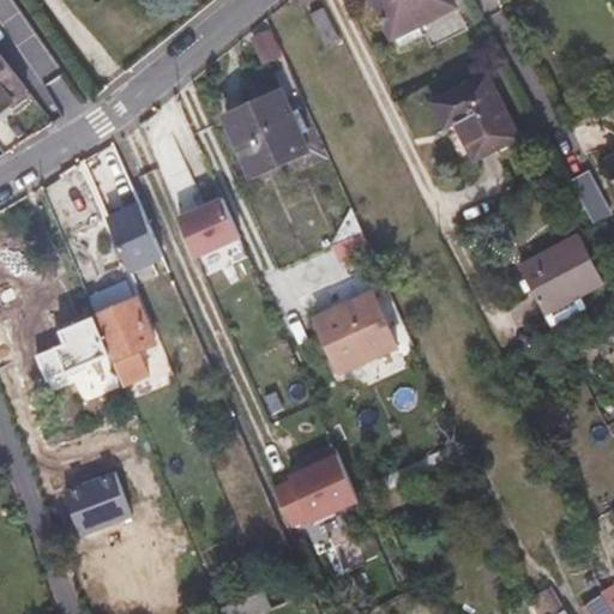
[(375,0),(393,35),(395,35),(417,24),(455,6),(451,0),(375,0)]
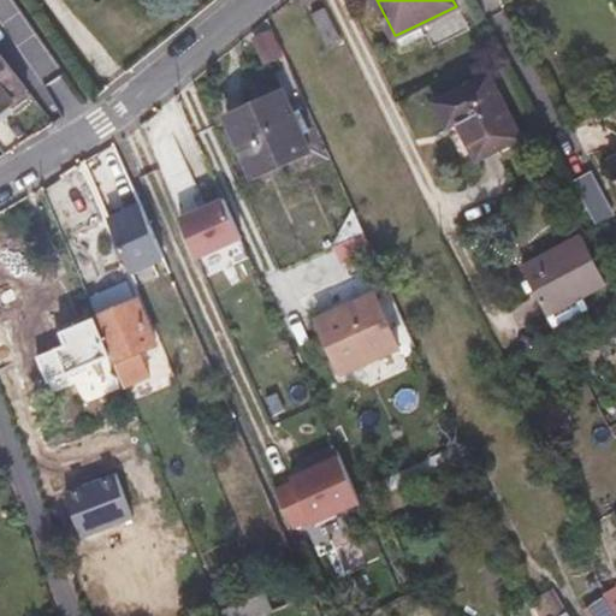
[(324,6),(311,15),(326,43),(339,36),(324,6)]
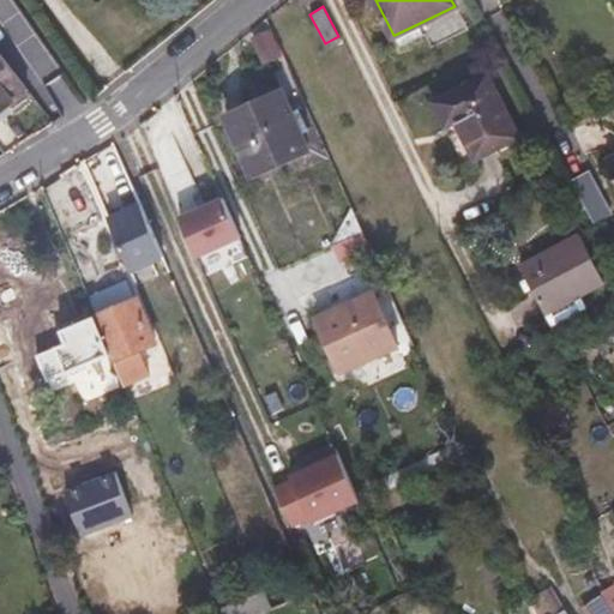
[(417,24),(395,35),(399,46),(423,35),(417,24)]
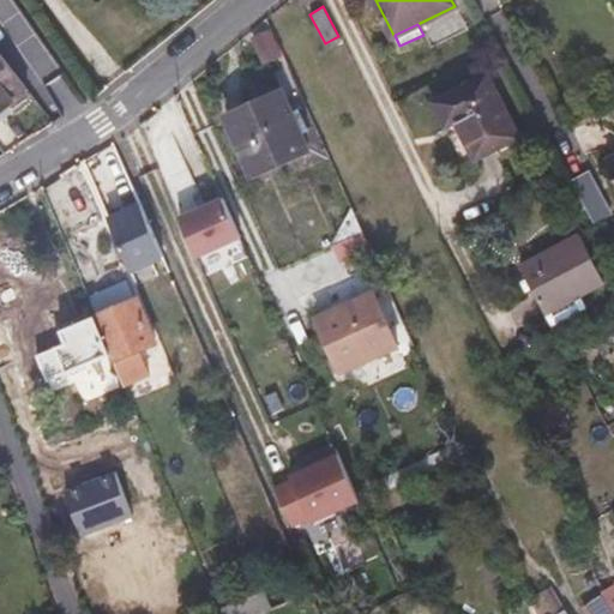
[(281,49),(263,56),(276,84),(293,77),(281,49)]
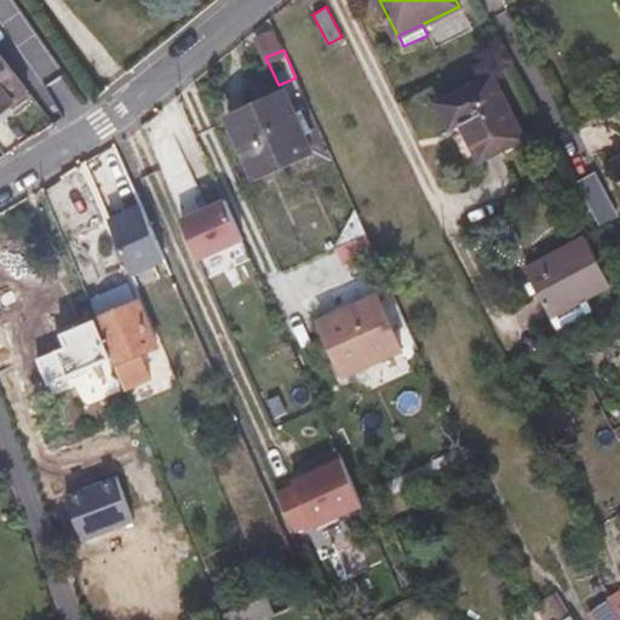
[(0,53),(0,116),(30,93),(0,53)]
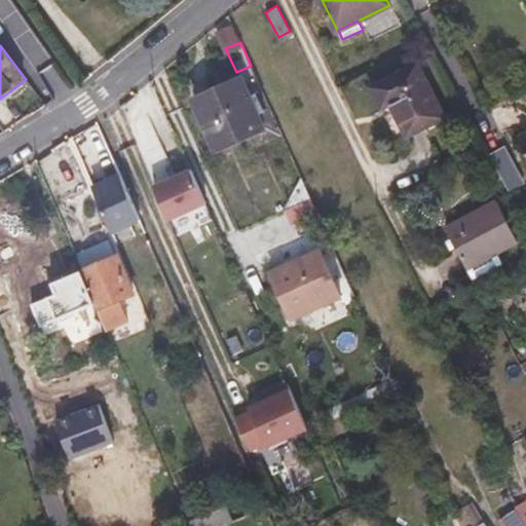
[(418,64),(371,86),(381,108),(391,104),(407,136),(412,134),(446,117),(418,64)]
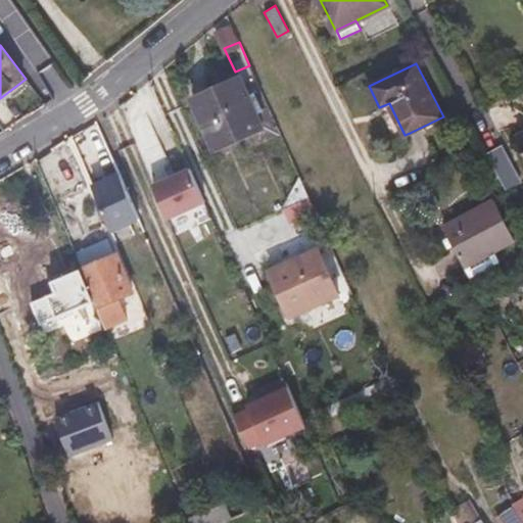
[(259,122),(272,114),(253,75),(240,81),(240,80),(195,99),(217,144),(260,124),(259,122)]
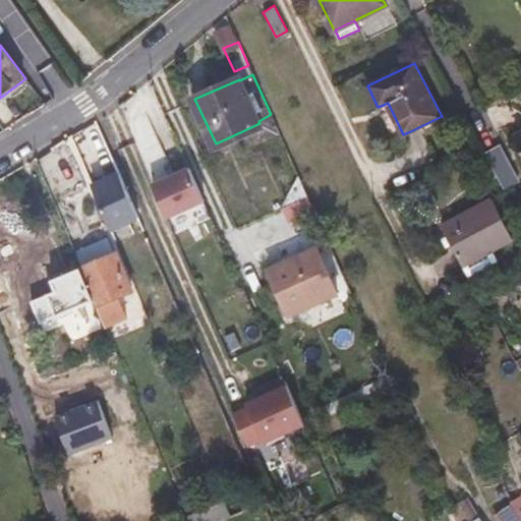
[(151,224),(204,199),(185,161),(133,184),(151,224)]
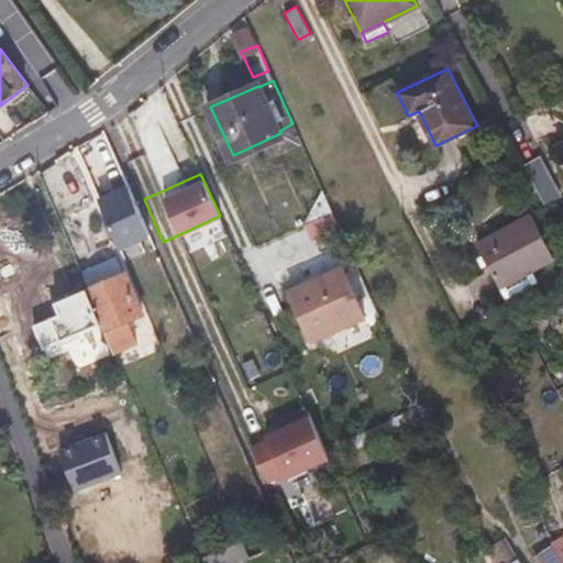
[(308,222),(333,211),(323,190),(308,222)]
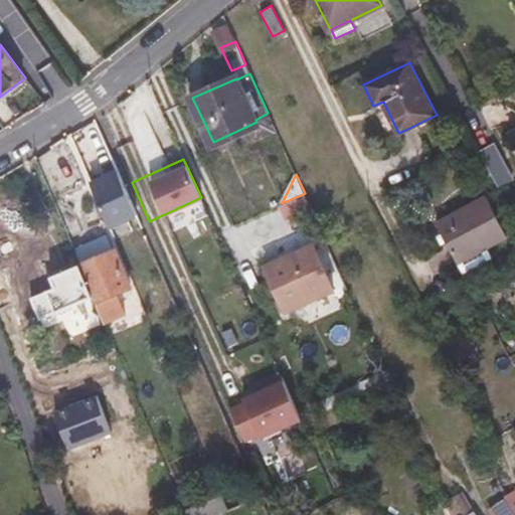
[(120,175),(93,187),(96,192),(123,181),(120,175)]
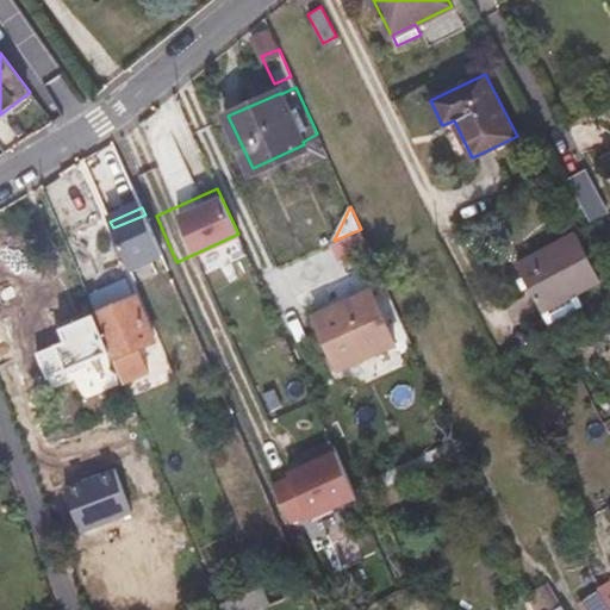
[(145,215),(113,228),(135,278),(167,265),(145,215)]
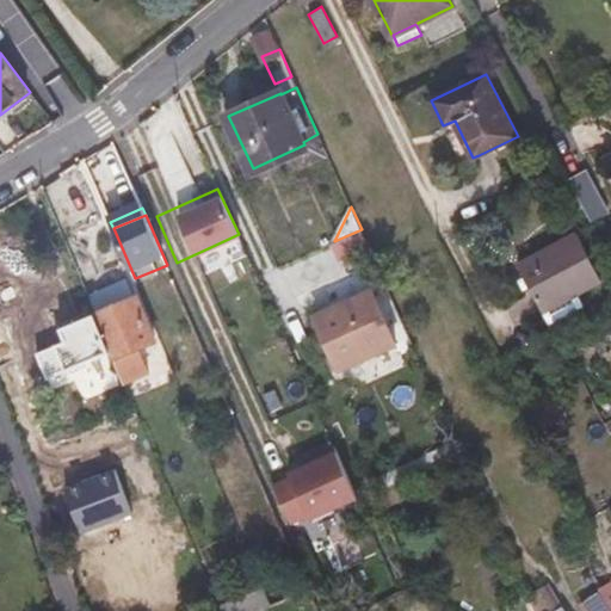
[(545,310),(602,281),(578,235),(520,265),(545,310)]
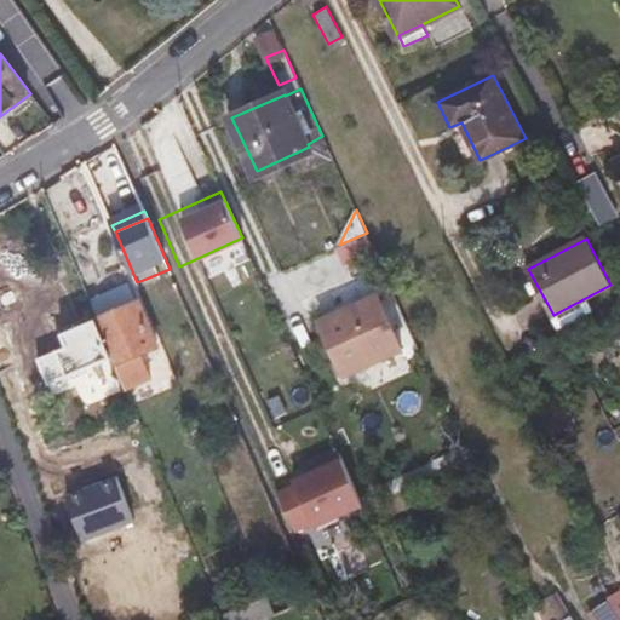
[(0,267),(0,313),(16,306),(0,267)]
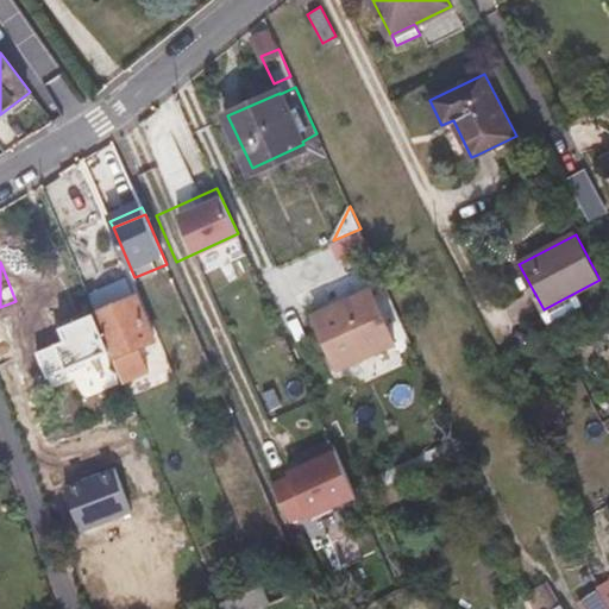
[(115,287),(89,299),(95,313),(112,352),(117,364),(159,347),(138,295),(121,302),(115,287)]
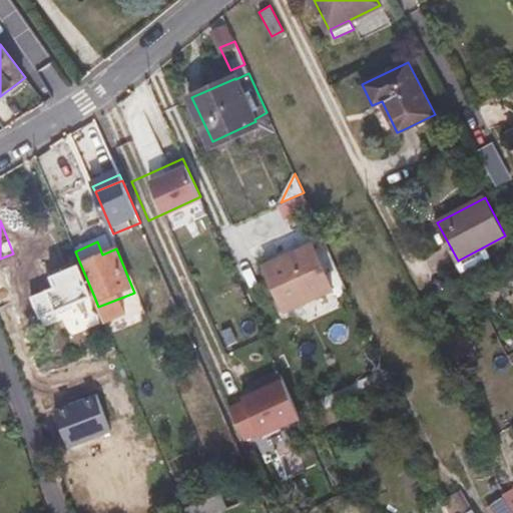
[(287,310),(332,289),(312,243),(268,266),(287,310)]
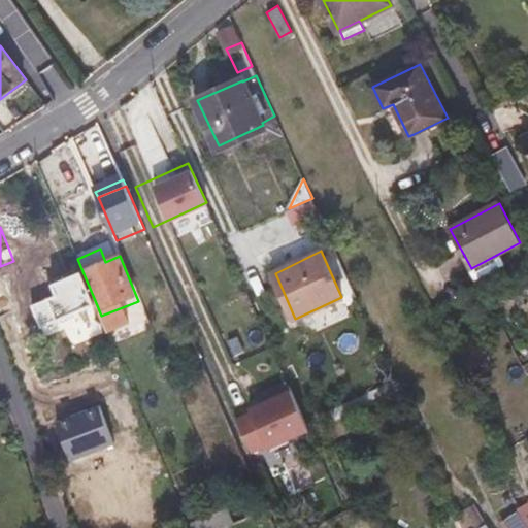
[(97,305),(83,271),(54,284),(58,295),(33,305),(42,327),(97,305)]
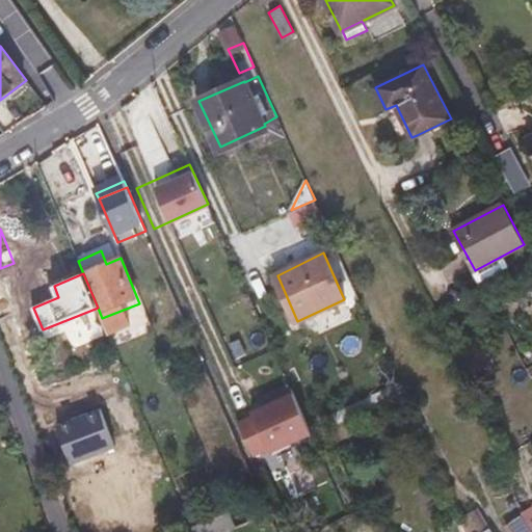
[(346,423),(404,397),(398,383),(338,413),(337,413),(331,415),(335,420),(324,425),(327,431),(330,429),(346,423)]
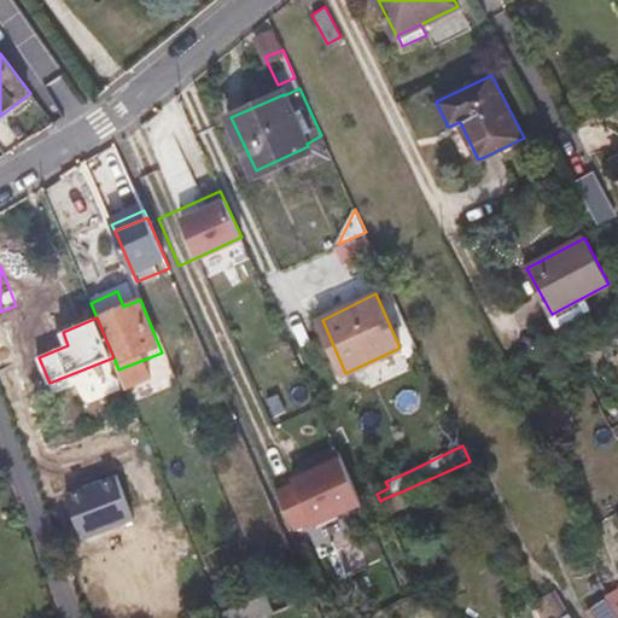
[(279,491),(296,530),(313,522),(315,526),(363,505),(338,452),(321,459),(325,466),(312,472),(295,479),(296,484),(279,491)]
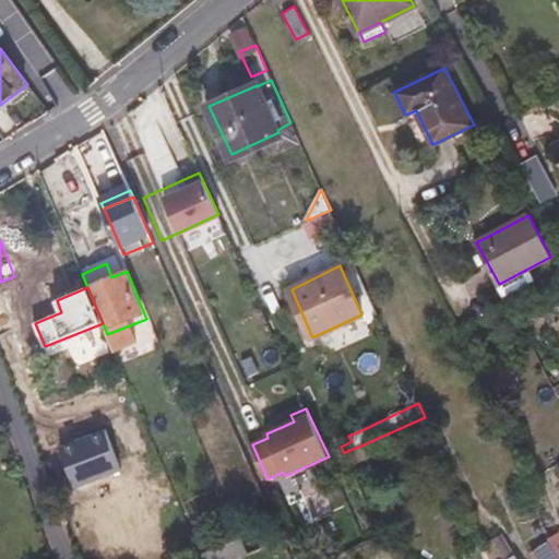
[(278,420),(282,427),(294,421),(290,415),(278,420)]
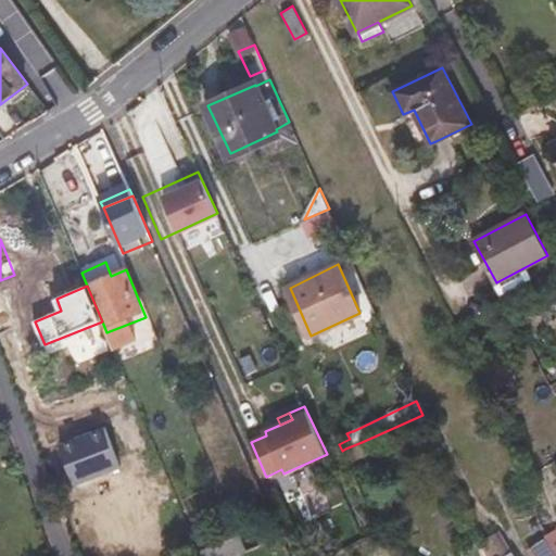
[(432,433),(439,449),(446,444),(440,430),(432,433)]
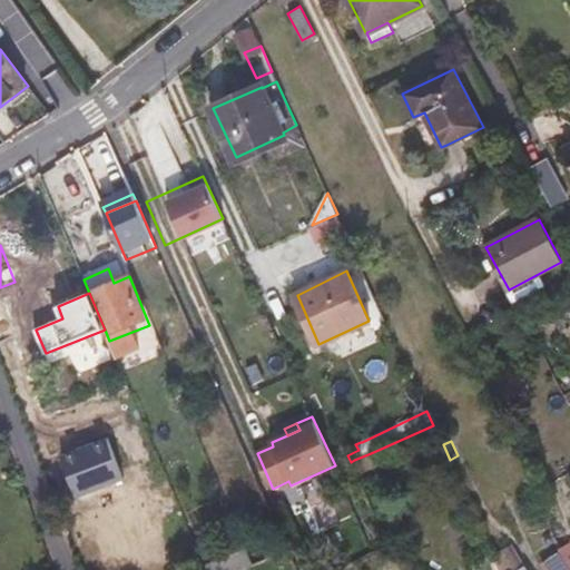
[(375,465),(371,453),(354,460),(360,473),(375,465)]
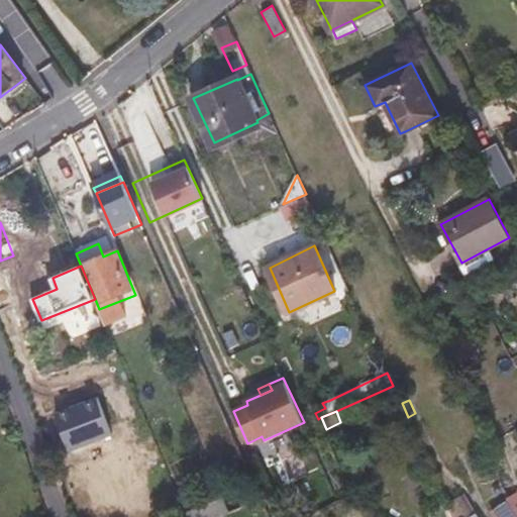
[(516,428),(503,437),(508,460),(516,481),(516,480),(516,428)]
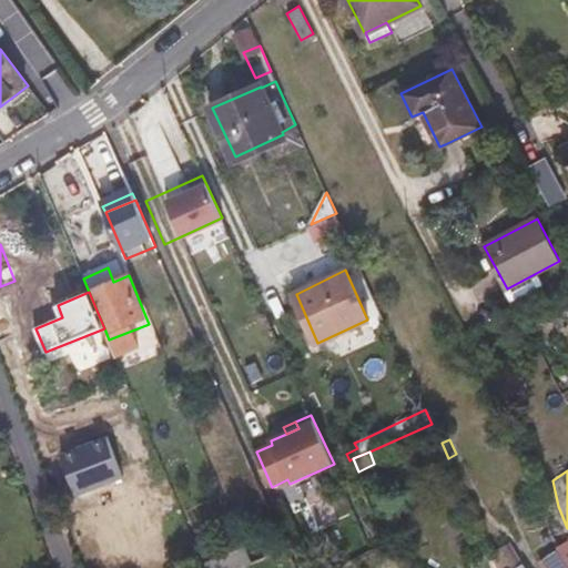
[(476,516),(483,527),(490,521),(485,511),(476,516)]
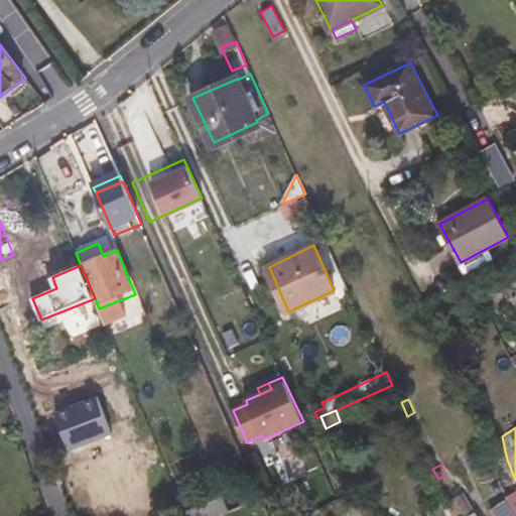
[(238,495),(242,506),(256,500),(251,489),(238,495)]
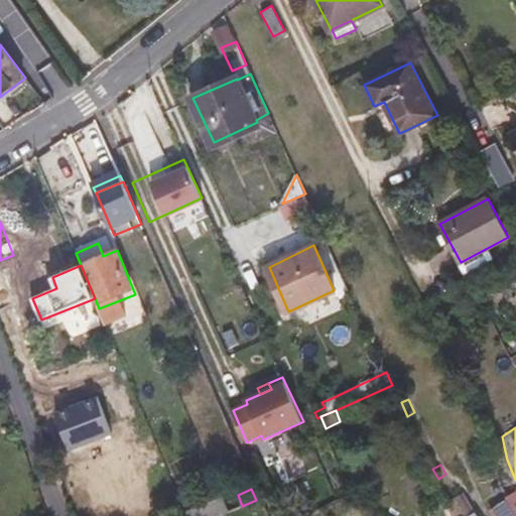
[(515,515),(515,491),(506,499),(515,515)]
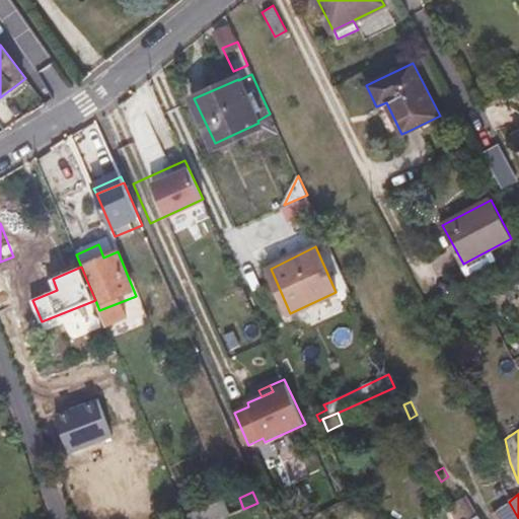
[(479,518),(466,497),(451,505),(458,518),(479,518)]
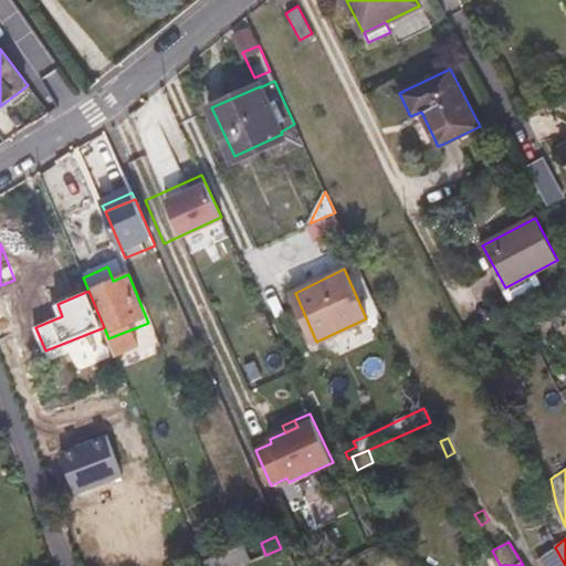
[(565,565),(555,547),(538,558),(544,565),(565,565)]
